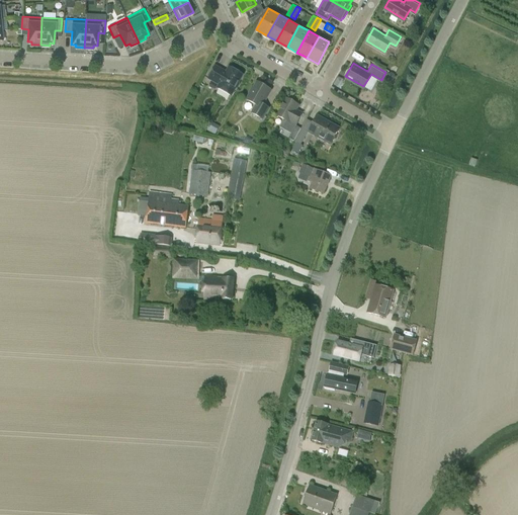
[(231,93),(243,72),(229,65),(227,70),(216,64),(208,76),(220,82),(218,86),(231,93)]
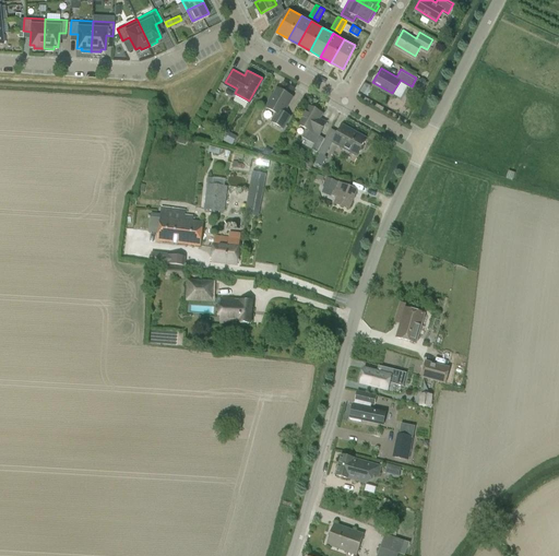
[(425,85),(427,82),(426,79),(423,77),(419,78),(417,82),(418,85),(421,86),(425,85)]
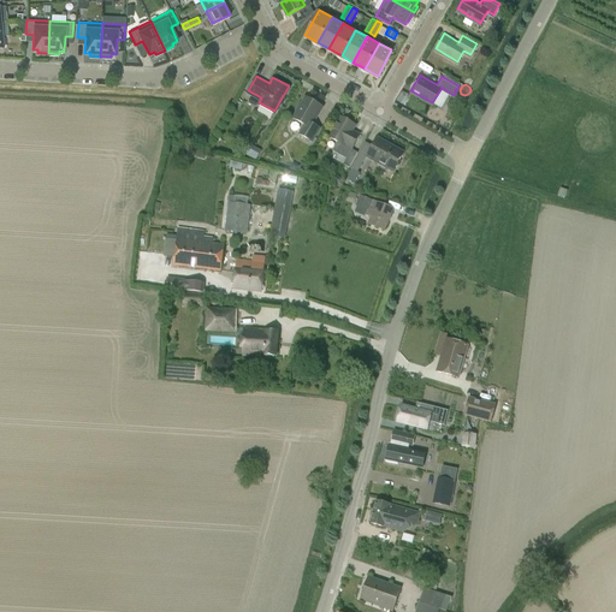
[(320,125),(312,120),(323,104),(319,102),(306,94),(294,116),(302,120),(303,124),(298,130),(313,138),(320,125)]
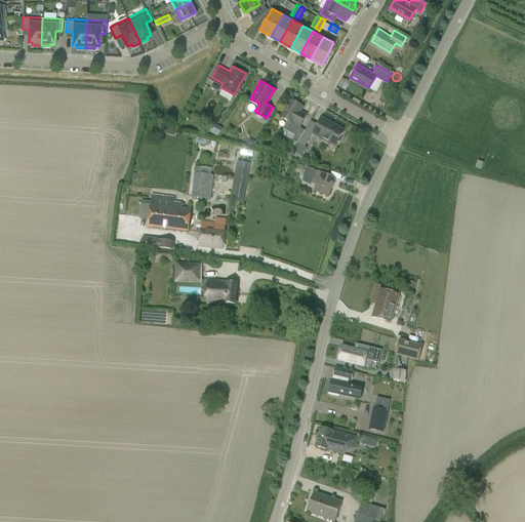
[(293,136),(298,141),(306,128),(299,125),(307,113),(300,109),(303,105),(290,97),(280,114),(287,118),(283,126),(295,132),(293,136)]
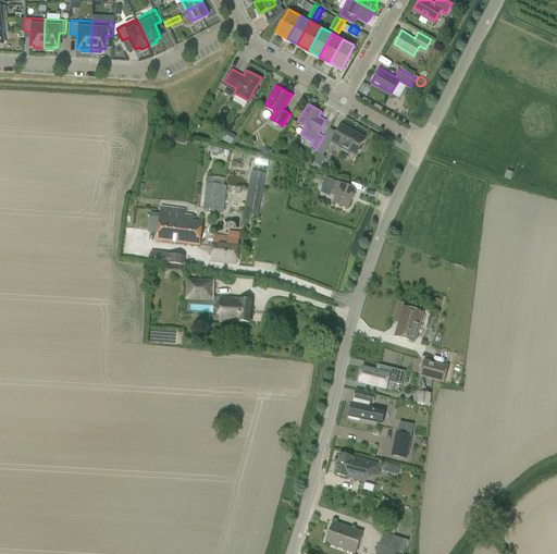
[(366,135),(341,122),(332,138),(325,134),(317,150),(319,151),(314,159),(321,162),(325,155),(323,154),(331,138),(356,152),(366,135)]
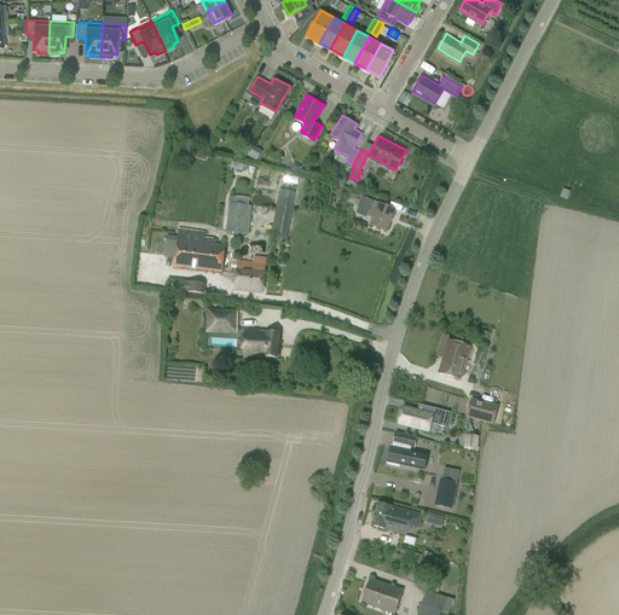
[(206,157),(208,151),(195,148),(194,154),(206,157)]
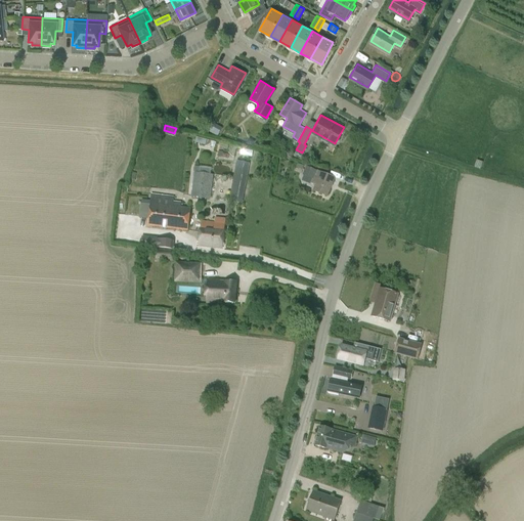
[(237,159),(229,197),(242,198),(250,161),(237,159)]
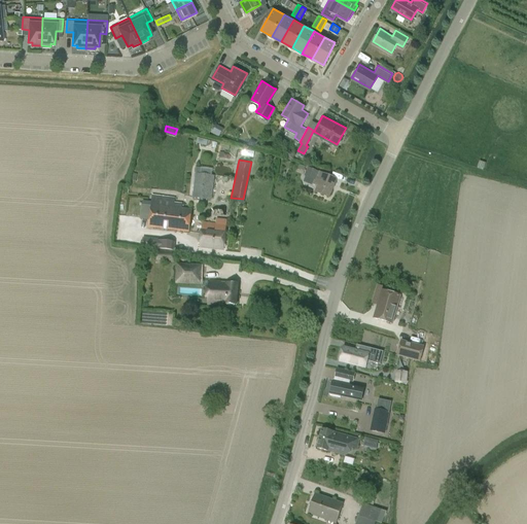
[(318,169),(308,164),(304,173),(315,178),(314,181),(318,182),(315,189),(328,195),(337,176),(318,169)]
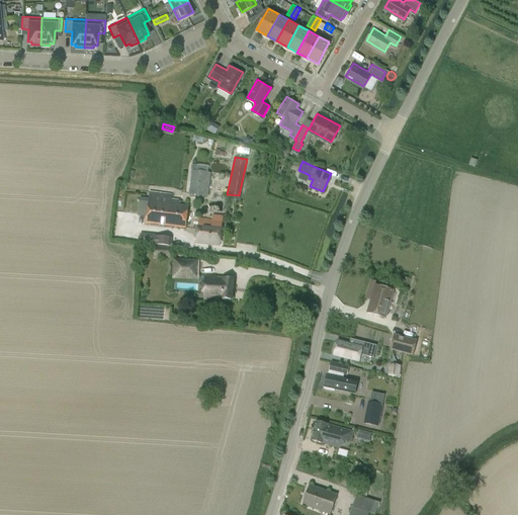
[(189,191),(207,194),(210,170),(206,170),(207,166),(197,164),(196,168),(192,167),(189,191)]
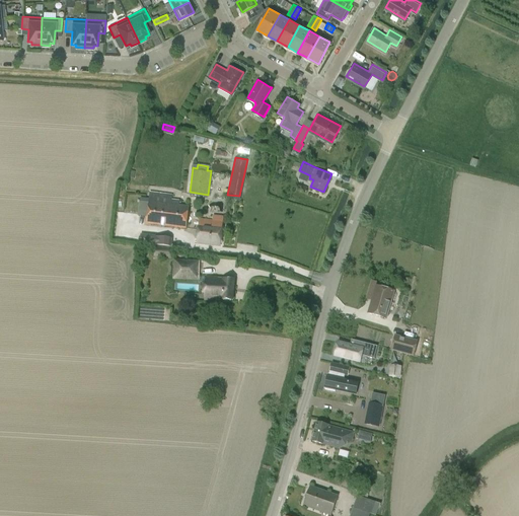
[(189,204),(178,203),(179,199),(172,197),(172,193),(150,190),(149,199),(146,222),(186,227),(189,204)]
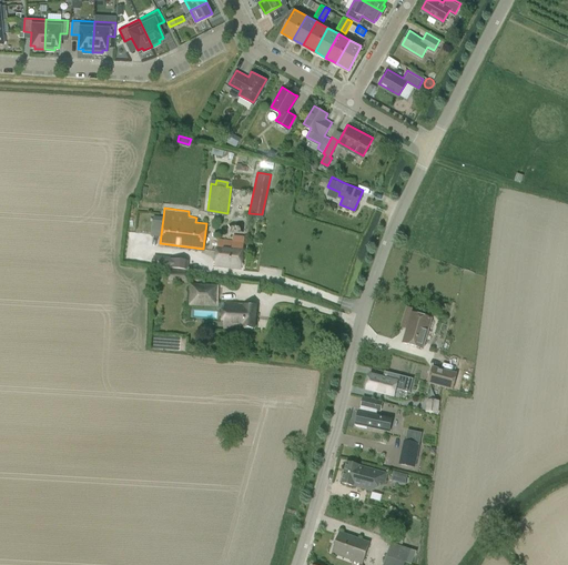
[(244,241),(233,240),(233,239),(217,236),(215,262),(241,265),(244,241)]
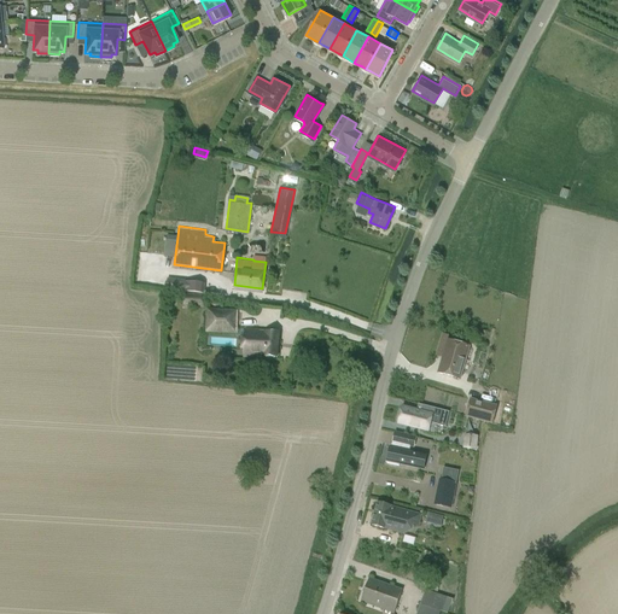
[(187,279),(187,288),(204,290),(205,281),(187,279)]
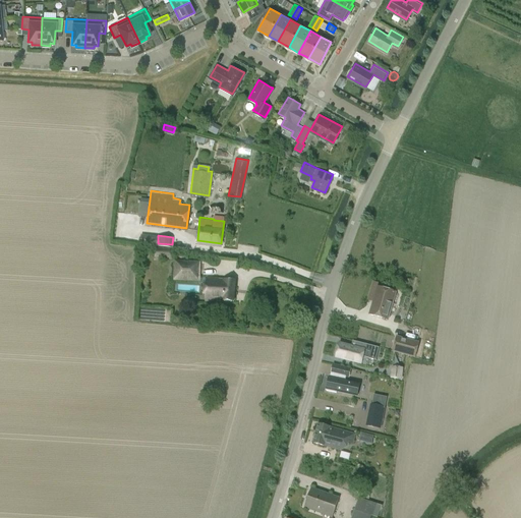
[(198,259),(186,259),(174,259),(173,277),(198,278),(198,275),(198,259)]
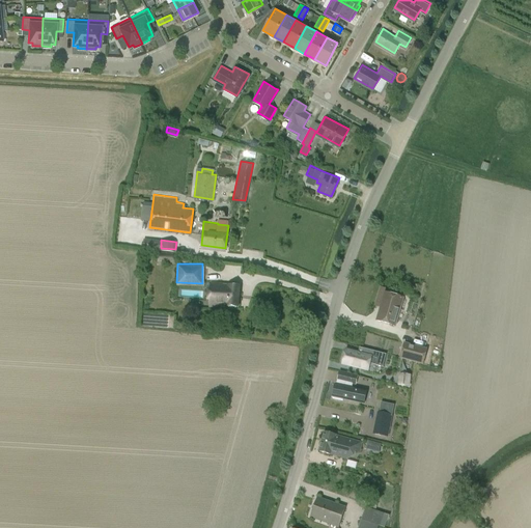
[(220,282),(220,281),(211,280),(210,303),(238,305),(239,283),(220,282)]
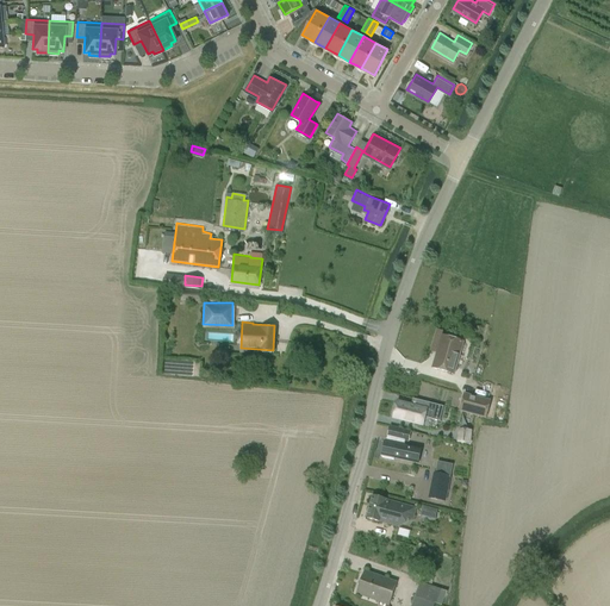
[(454,372),(464,338),(442,332),(443,328),(436,326),(431,342),(430,349),(436,350),(431,364),(454,372)]
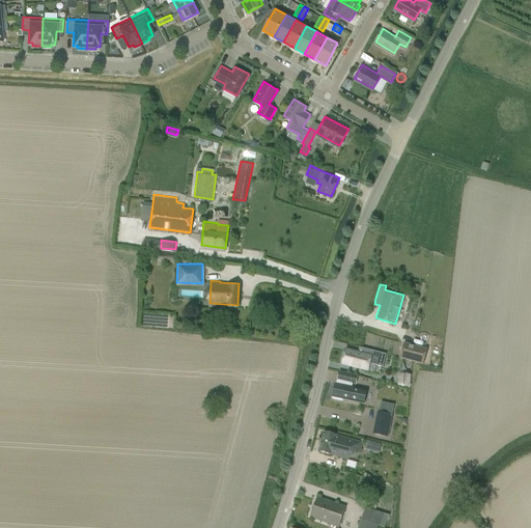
[(423,343),(431,344),(434,337),(425,335),(423,343)]
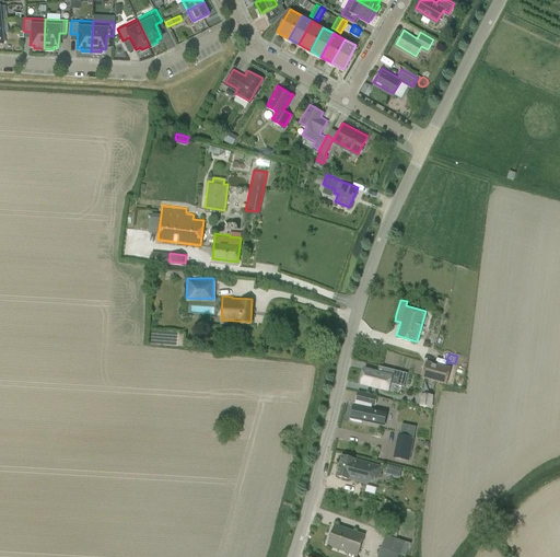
[(433,361),(427,359),(422,375),(446,382),(452,366),(436,361),(436,363),(433,362),(433,361)]
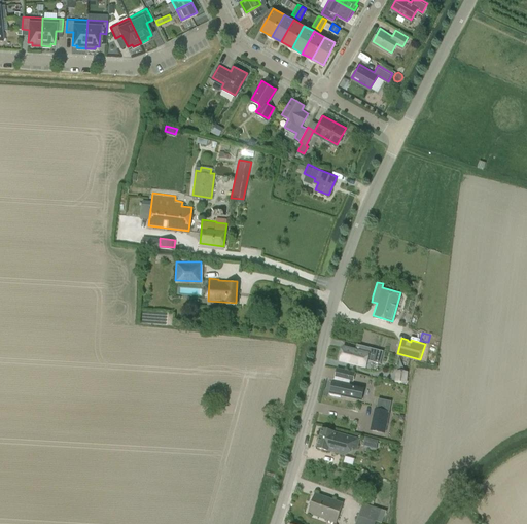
[(380,361),(383,349),(361,344),(360,350),(344,346),(343,348),(341,348),(340,355),(341,356),(341,358),(365,364),(366,358),(380,361)]
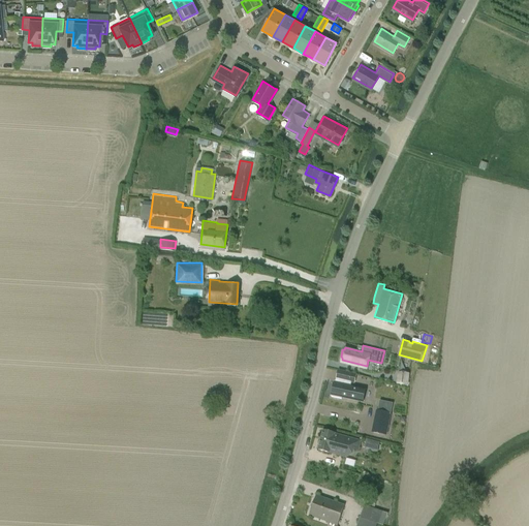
[(338,368),(336,376),(341,377),(340,381),(334,380),(331,394),(341,397),(342,395),(363,399),(365,387),(350,383),(351,379),(354,380),(355,371),(338,368)]
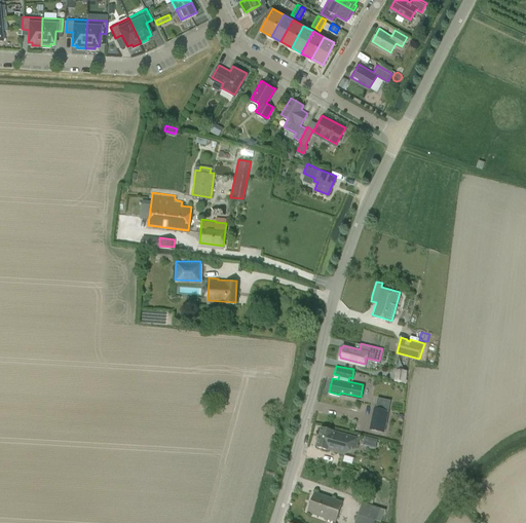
[(397,379),(405,380),(406,370),(398,369),(397,379)]
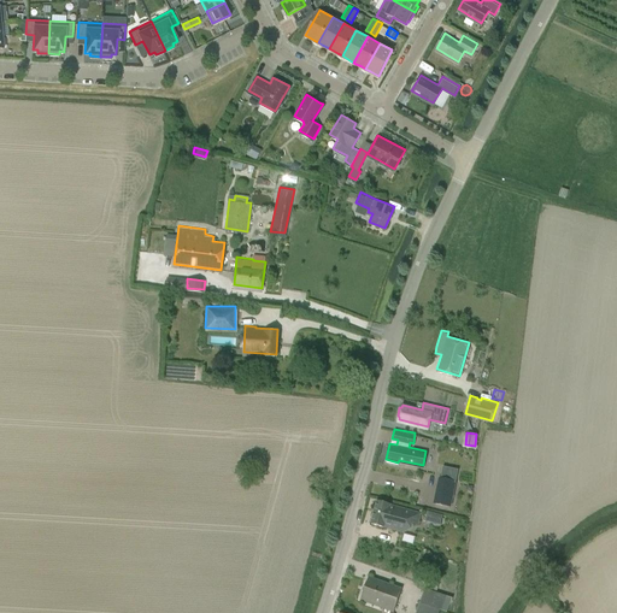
[(440,477),(435,502),(450,505),(454,479),(440,477)]
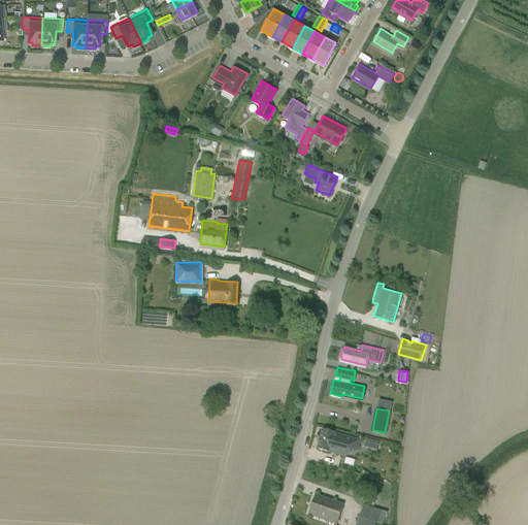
[(344,433),(324,427),(319,447),(345,454),(348,445),(357,448),(360,438),(347,434),(344,433)]
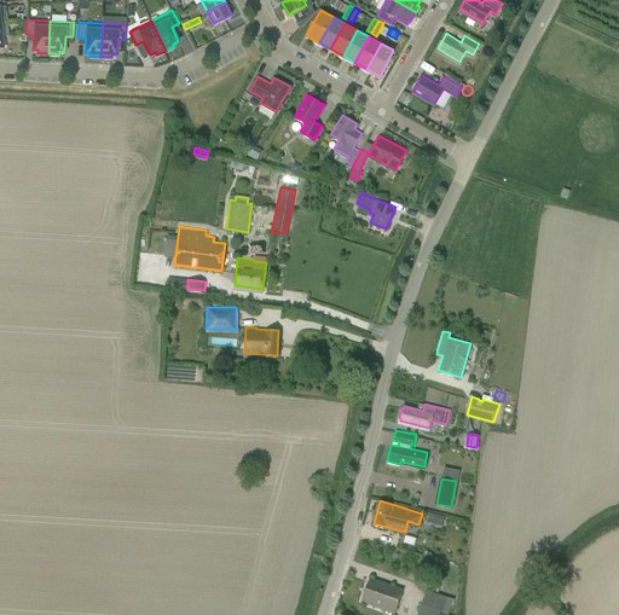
[(445,523),(447,514),(432,510),(429,521),(445,523)]
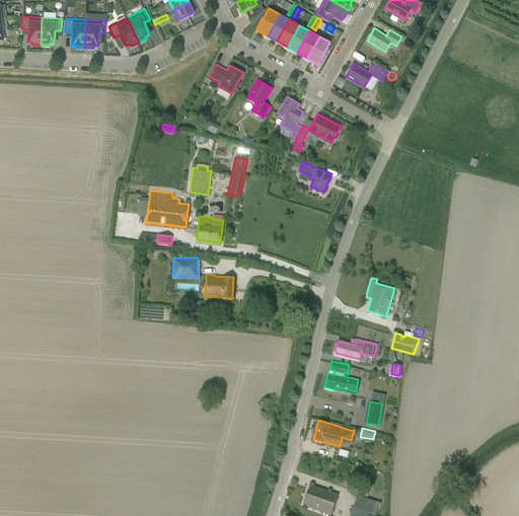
[(338,494),(310,484),(304,503),(330,513),(338,494)]
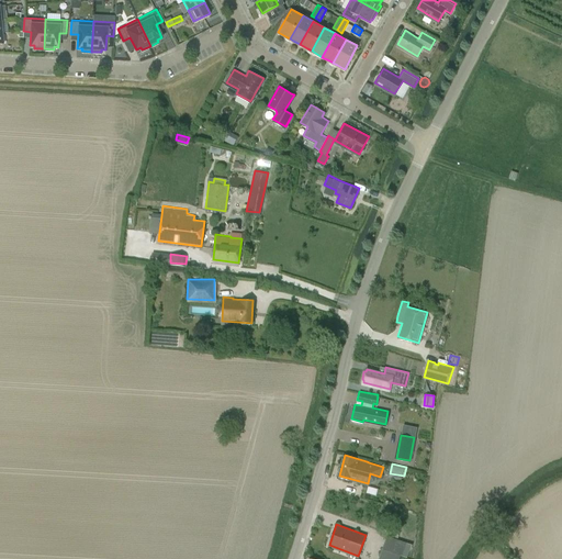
[(413,543),(408,541),(386,534),(378,558),(404,558),(400,558),(401,554),(404,555),(407,556),(413,543)]
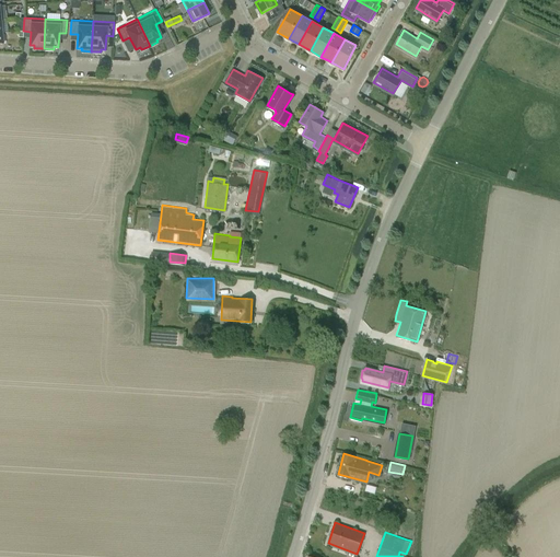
All buildings are outlined.
